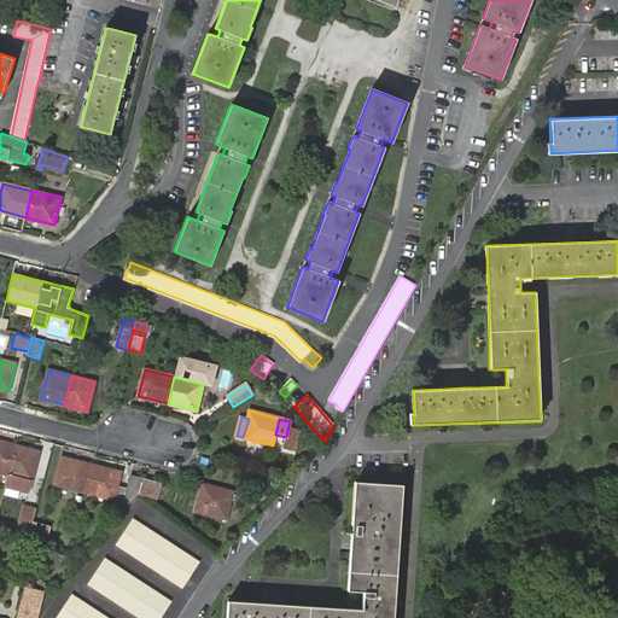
[(301,430),(289,426),(286,437),(284,448),(295,452),(301,430)]
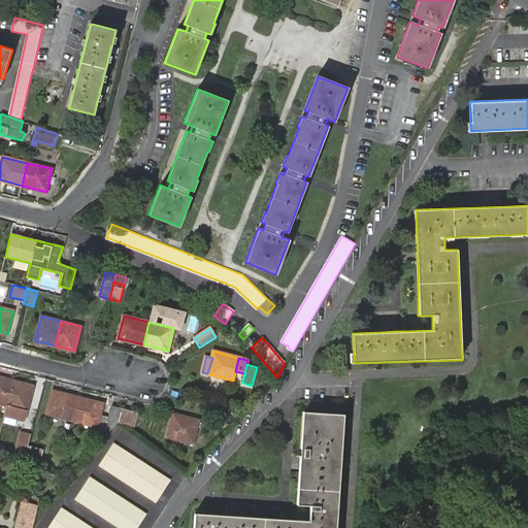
[(0,403),(7,405),(13,381),(0,376),(0,403)]
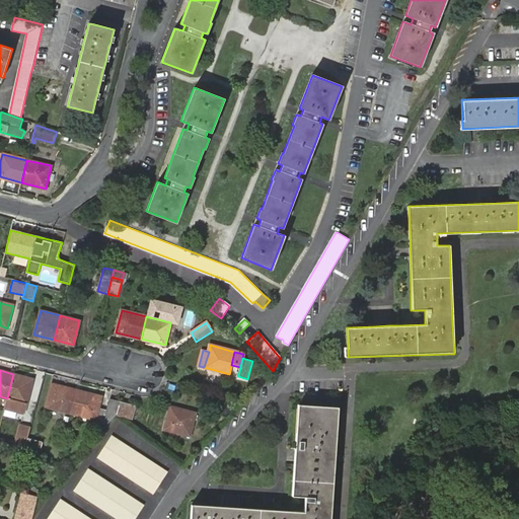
[(7,398),(4,408),(23,413),(32,379),(13,374),(7,398)]
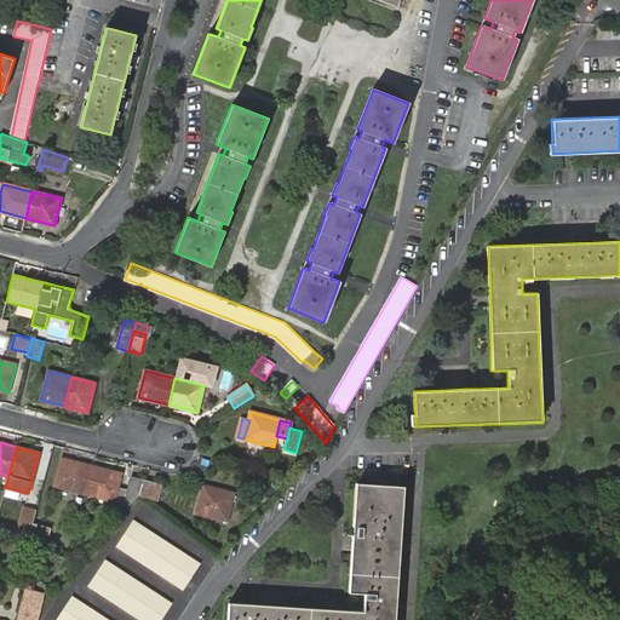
[(85,493),(91,466),(62,459),(56,486),(85,493)]
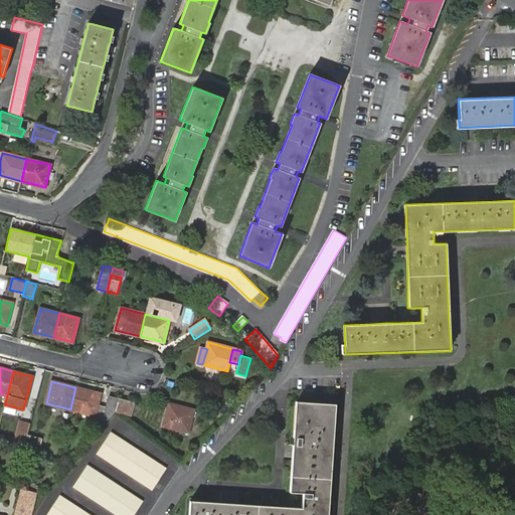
[(114,413),(114,412),(116,411),(119,398),(109,395),(106,406),(98,404),(101,393),(75,387),(70,409),(108,419),(114,413)]
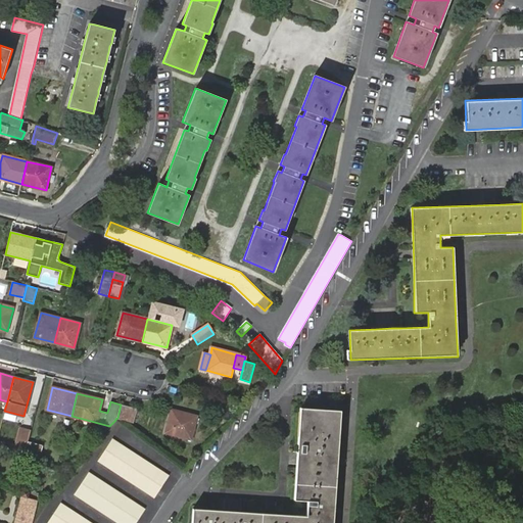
[(121,405),(117,418),(133,421),(136,409),(121,405)]
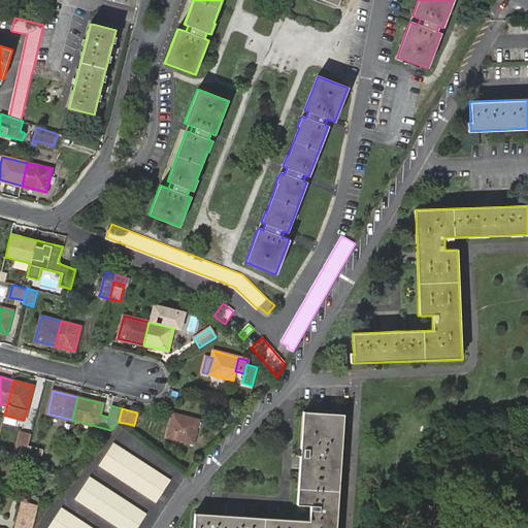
[(343,414),(302,411),(301,428),(297,504),(309,505),(308,520),(283,519),(249,517),(211,515),(194,514),(193,527),(336,527),(339,495),(343,414)]
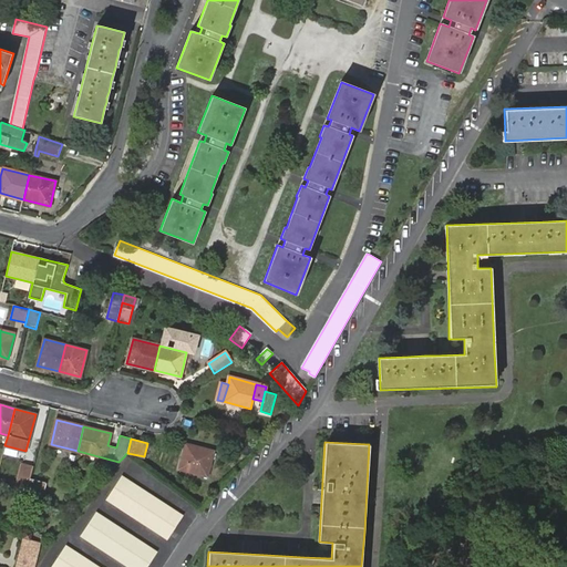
[(186,444),(179,468),(207,476),(213,452),(186,444)]
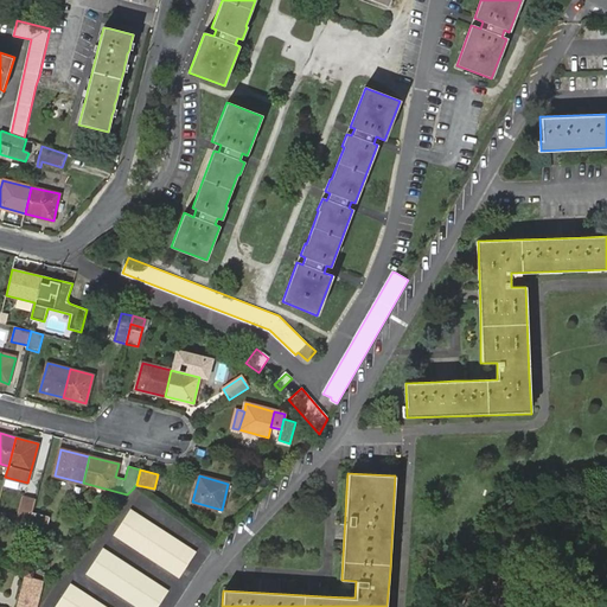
[(0,511),(0,518),(27,526),(32,512),(34,500),(23,497),(18,517),(0,511)]
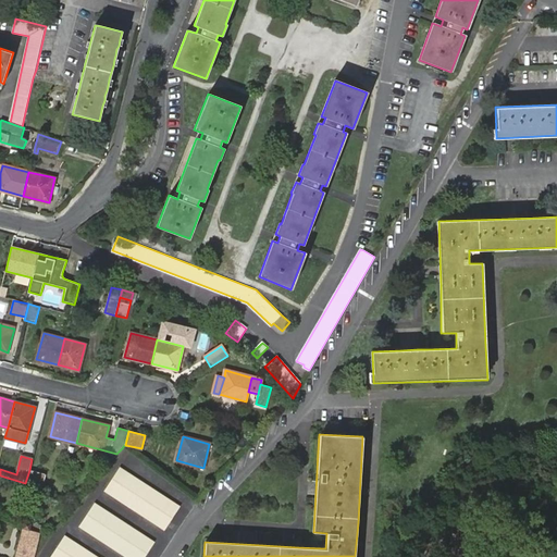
[(181,506),(120,467),(104,491),(164,530),(181,506)]
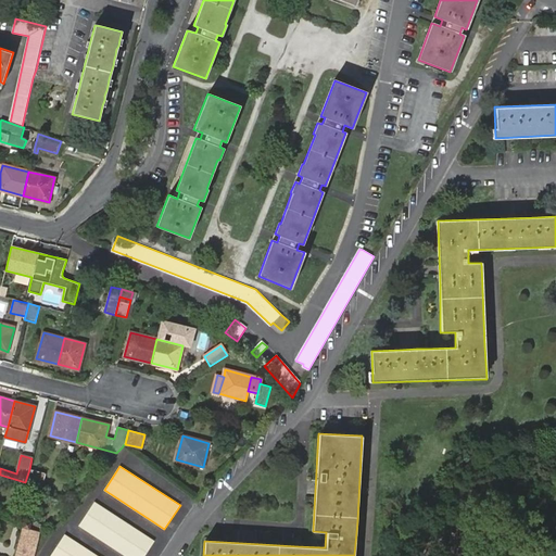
[(29,469),(25,482),(41,487),(45,474),(29,469)]
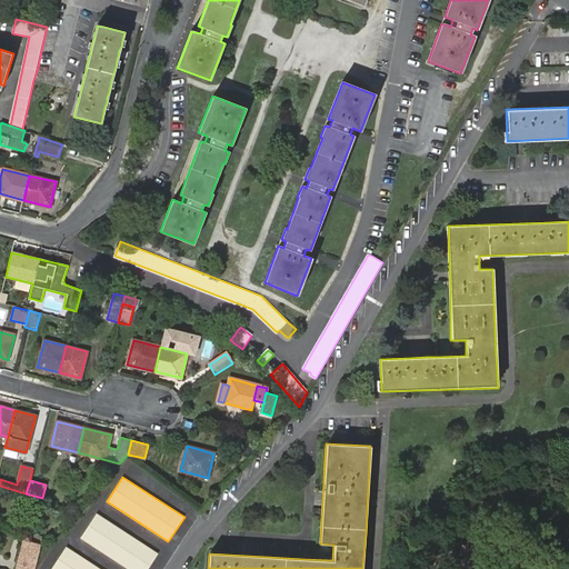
[(53,503),(51,511),(59,513),(61,507),(53,503)]
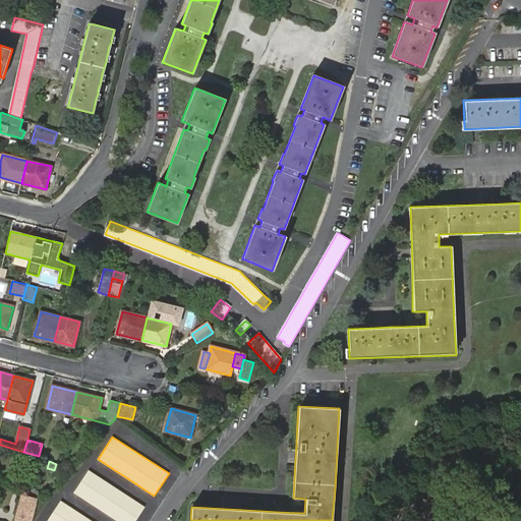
[(135,520),(145,507),(89,470),(73,493),(117,520),(135,520)]
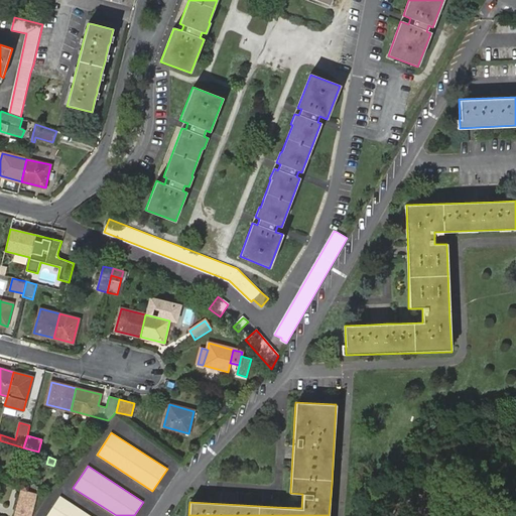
[(31,515),(37,495),(27,491),(29,485),(23,483),(14,515),(31,515)]
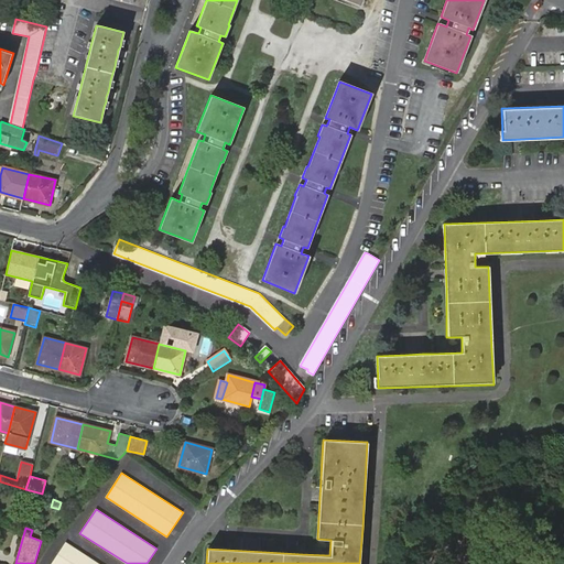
[(98,563),(65,542),(51,563),(98,563)]
